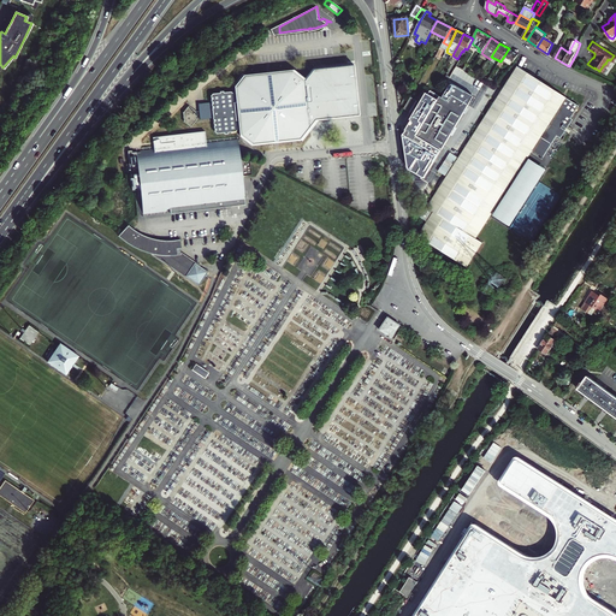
[(442,46),(436,57),(440,59),(446,51),(442,48),(443,47),(442,46)]
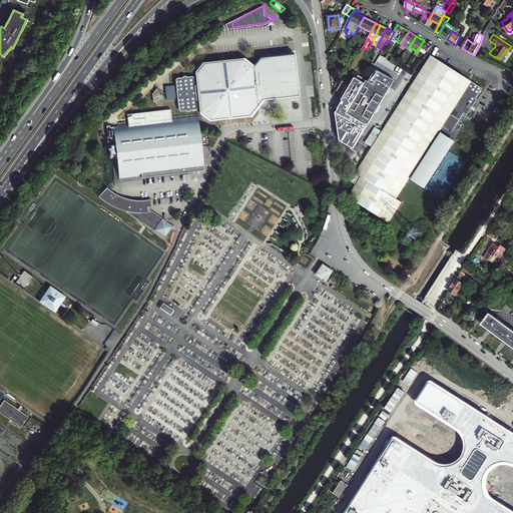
[(417,51),(415,55),(417,56),(420,51),(426,55),(428,52),(432,46),(424,40),(417,51)]
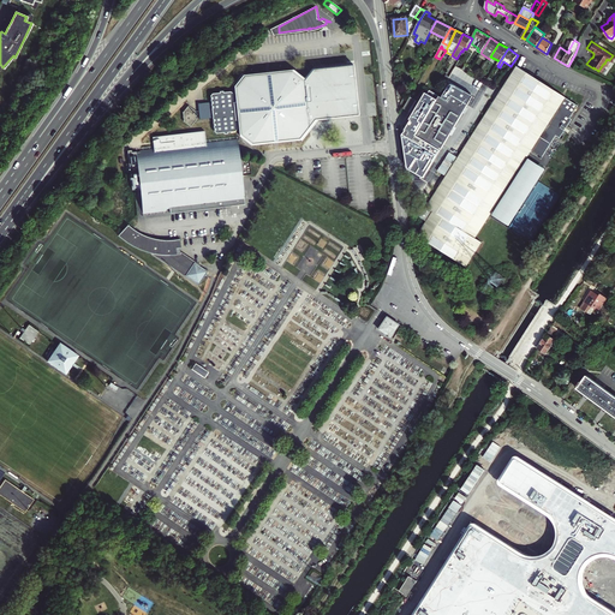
[(442,181),(421,215),(421,216),(428,220),(418,236),(466,267),(482,243),(476,238),(490,216),(526,161),(532,154),(542,160),(557,137),(561,139),(566,132),(569,126),(574,120),(571,119),(579,107),(519,67),(501,94),(457,160),(442,181)]
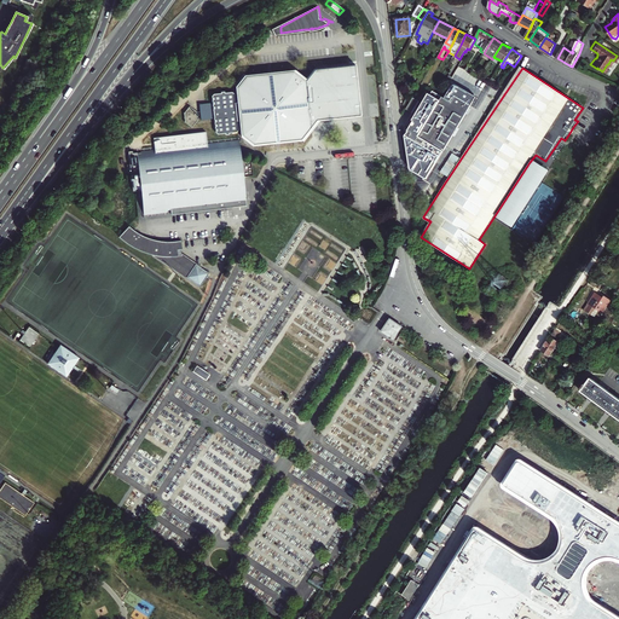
[(215,92),(213,96),(217,131),(219,133),(236,131),(238,128),(238,119),(244,119),(246,133),(255,140),(300,136),(308,126),(307,120),(314,119),(314,121),(318,123),(334,121),(336,119),(335,104),(331,104),(331,98),(334,98),(333,82),(329,80),(312,81),(311,84),(311,86),(305,86),(304,80),(295,73),(248,77),(241,87),(242,100),(236,102),(235,93),(232,91),(215,92)]
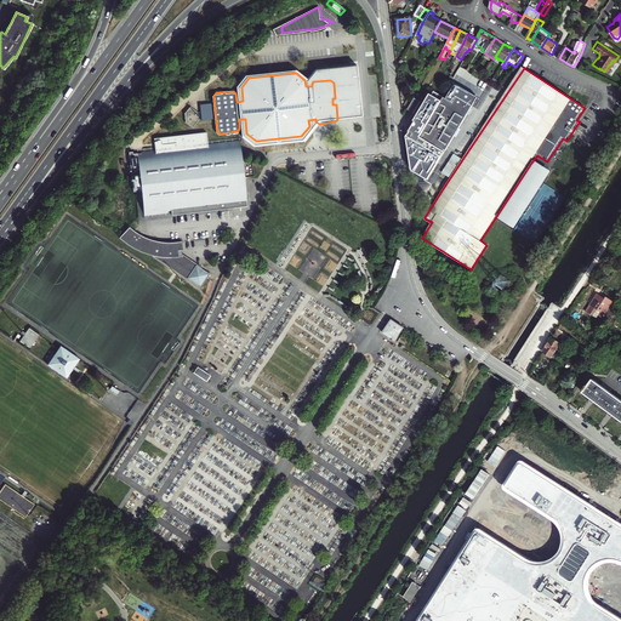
[(419,137),(412,147),(420,153),(421,152),(421,153),(422,153),(422,154),(423,154),(423,155),(426,158),(427,157),(428,158),(429,158),(431,158),(431,159),(432,159),(433,159),(434,159),(436,159),(437,159),(440,161),(480,95),(465,86),(454,104),(443,97),(421,132),(419,137)]
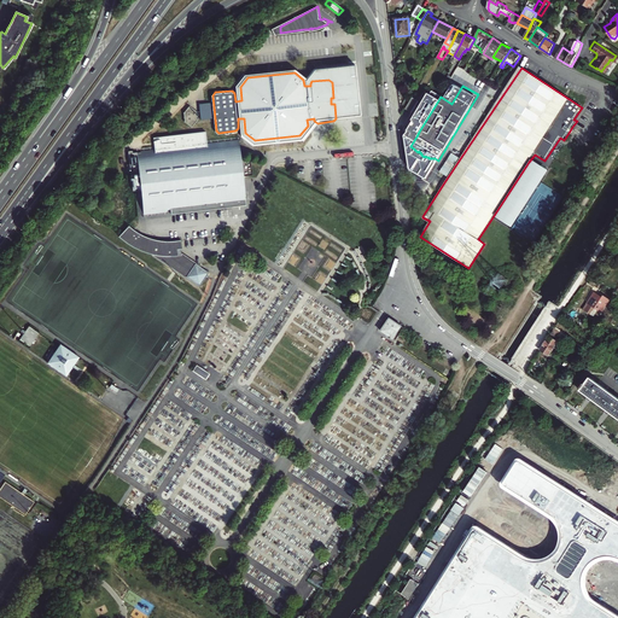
[(424,105),(413,124),(412,127),(415,130),(419,132),(441,97),(432,92),(424,105)]
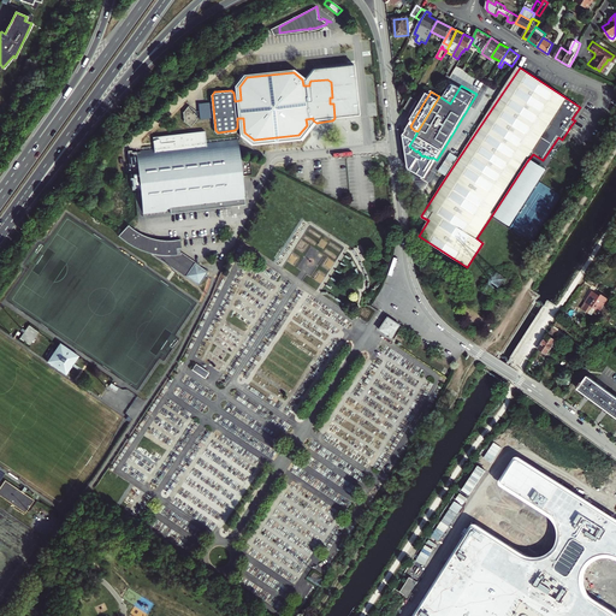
[(410,100),(403,111),(409,114),(416,104),(410,100)]
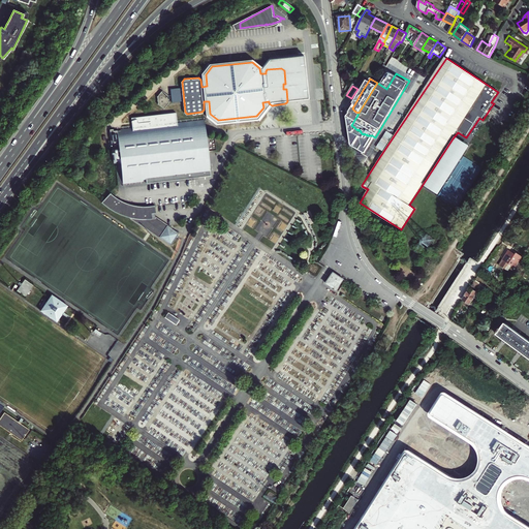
[(181,87),(170,88),(173,101),(182,100),(181,87)]
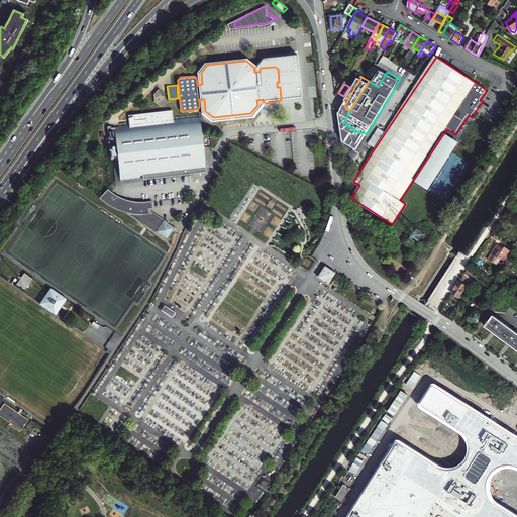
[(340,102),(345,104),(354,88),(350,85),(349,87),(343,96),(340,102)]
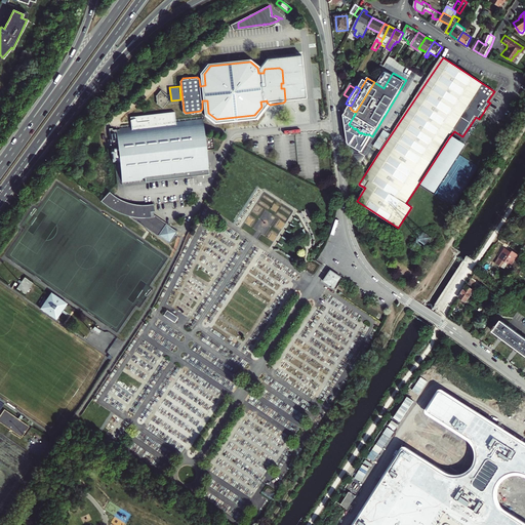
[(161,89),(156,95),(157,104),(163,108),(168,102),(167,93),(161,89)]
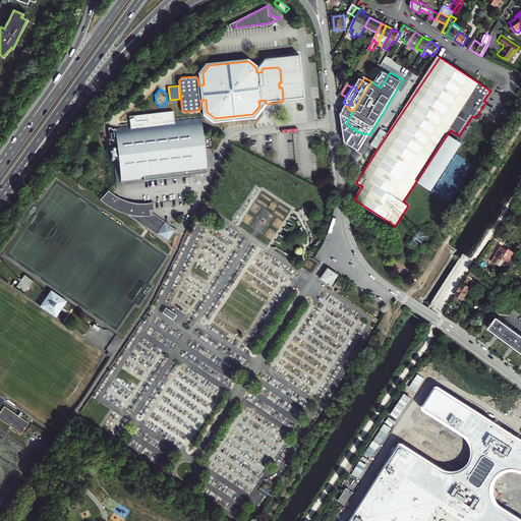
[(346,123),(351,115),(348,113),(343,122),(346,123)]
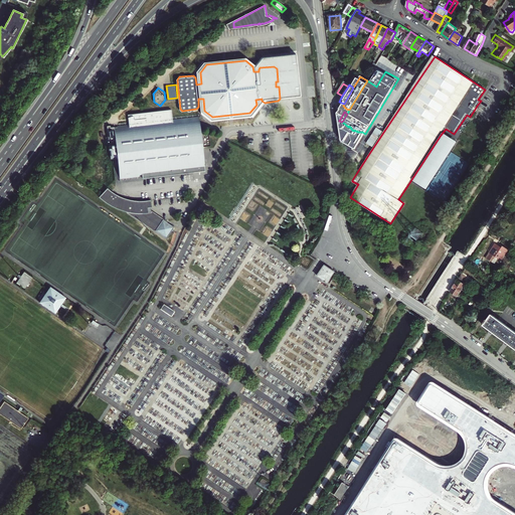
[(118,158),(121,179),(140,177),(140,175),(142,175),(142,176),(205,169),(204,156),(199,116),(118,126),(118,128),(116,128),(115,126),(114,126),(114,127),(112,127),(108,132),(111,159),(118,158)]
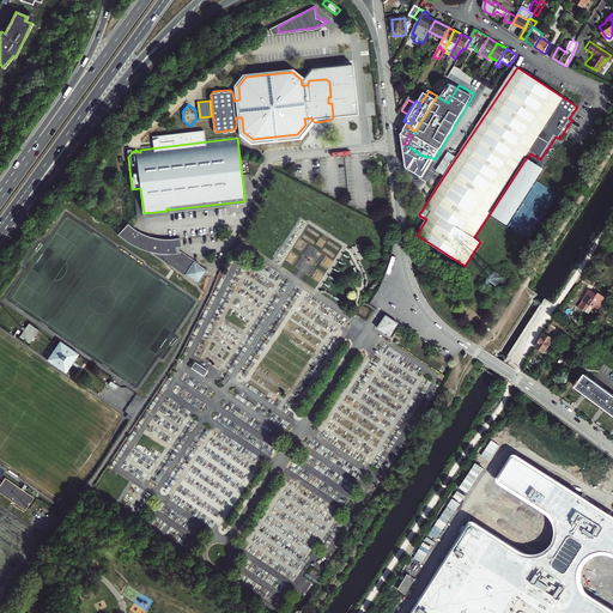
[(542,171),(525,161),(489,216),(505,226),(542,171)]
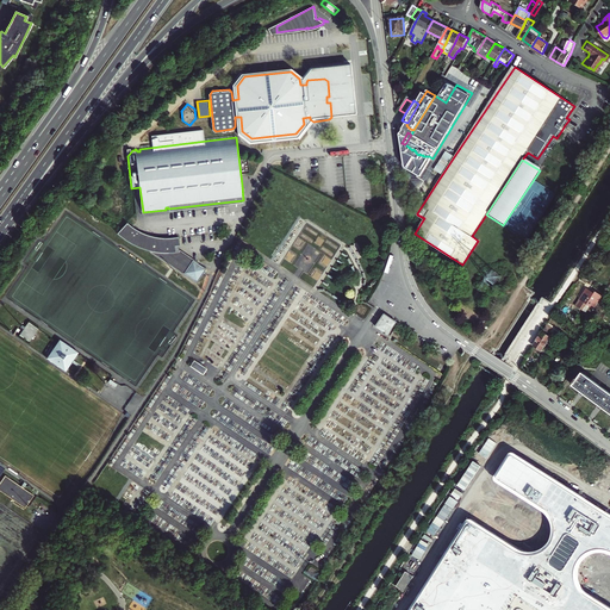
[(134,228),(128,223),(117,234),(120,237),(125,241),(130,244),(135,247),(142,249),(149,251),(155,253),(155,255),(176,269),(178,267),(185,272),(184,274),(197,284),(206,269),(193,261),(179,253),(175,253),(174,247),(180,247),(179,238),(173,238),(167,238),(157,237),(151,236),(144,234),(138,231),(134,228)]
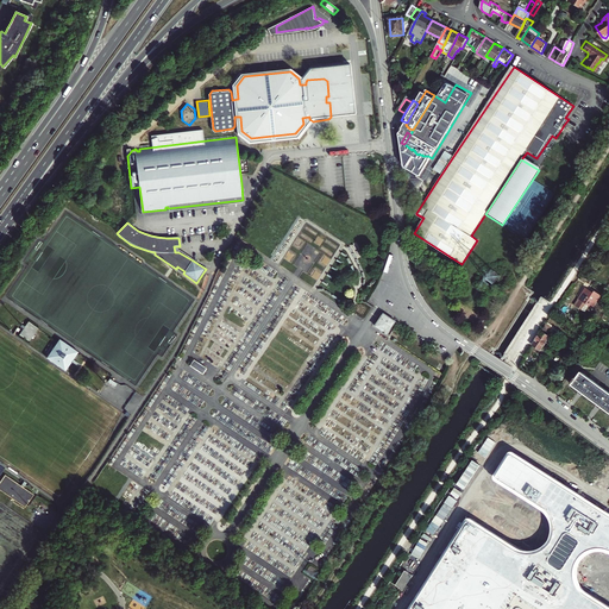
[(588,289),(581,300),(592,308),(601,295),(594,290),(592,293),(590,290),(588,289)]
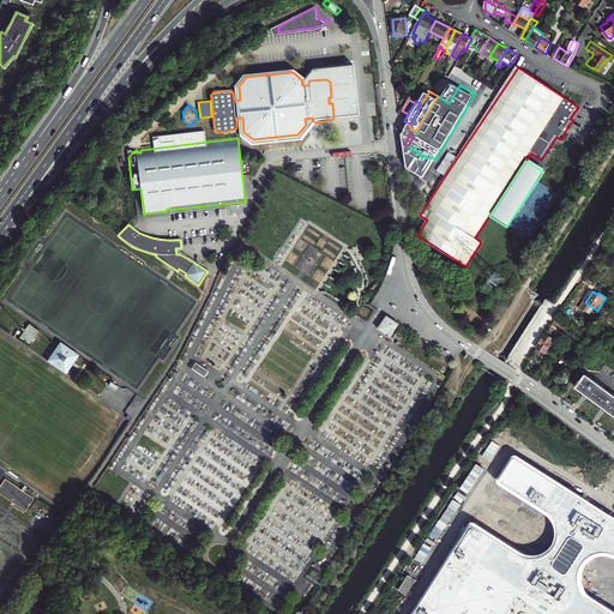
[(379,330),(389,336),(389,337),(390,337),(391,337),(398,326),(392,323),(395,320),(387,317),(379,330)]
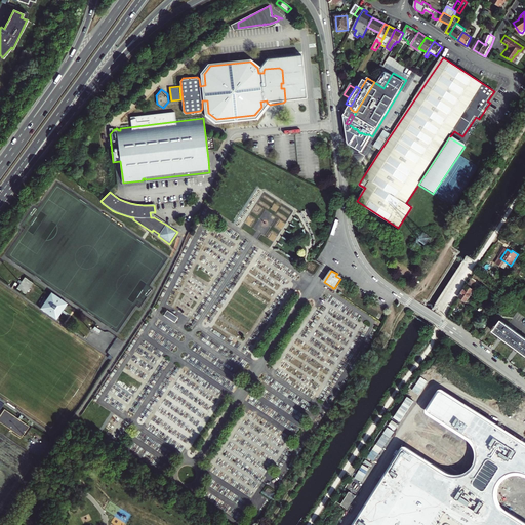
[(25,294),(33,283),(24,277),(16,289),(25,294)]
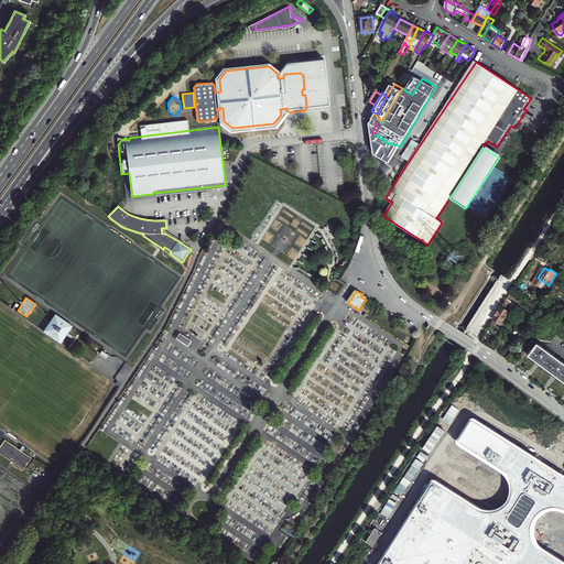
[(508,299),(505,303),(512,308),(514,303),(508,299)]
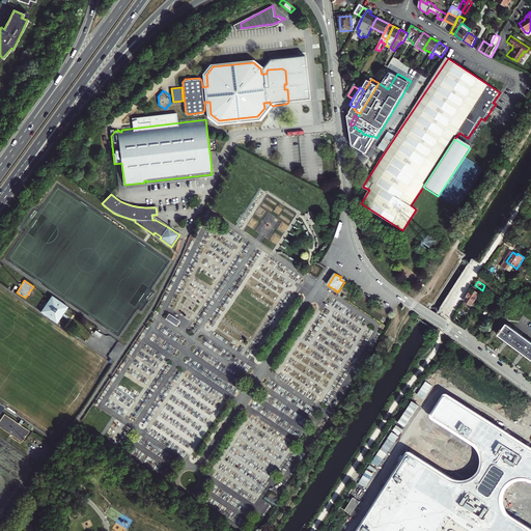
[(473,288),(464,302),(472,306),(480,294),(473,288)]
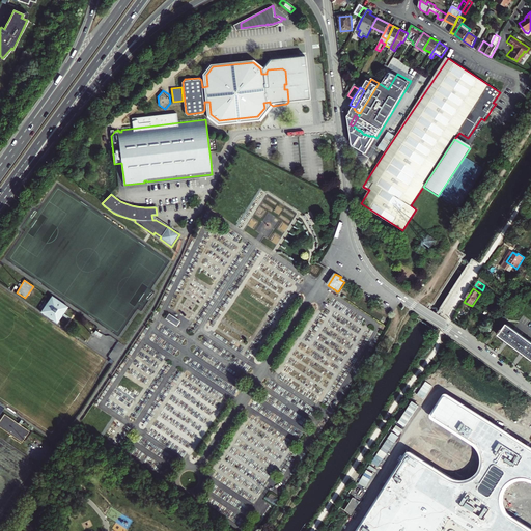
[(70,304),(53,292),(42,310),(58,322),(70,304)]
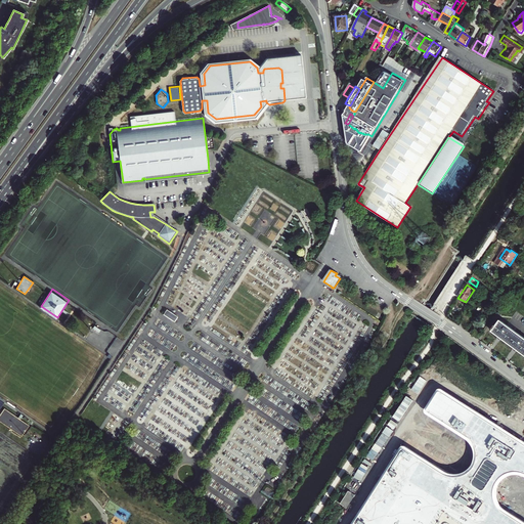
[(179,318),(168,311),(165,316),(176,323),(179,318)]
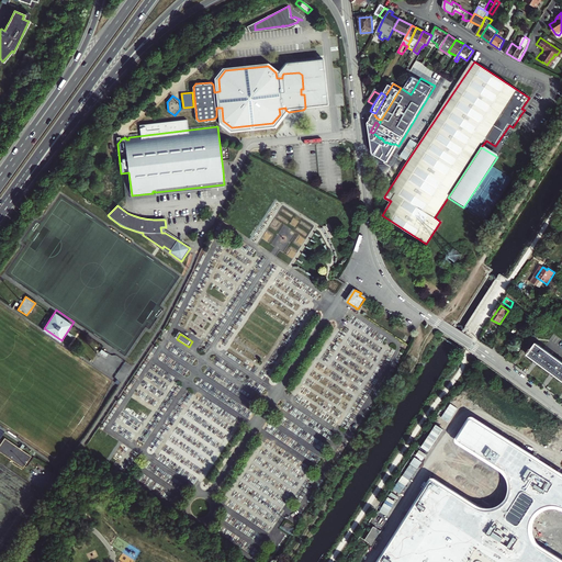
[(561,361),(537,343),(528,355),(537,361),(553,374),(561,380),(561,361)]
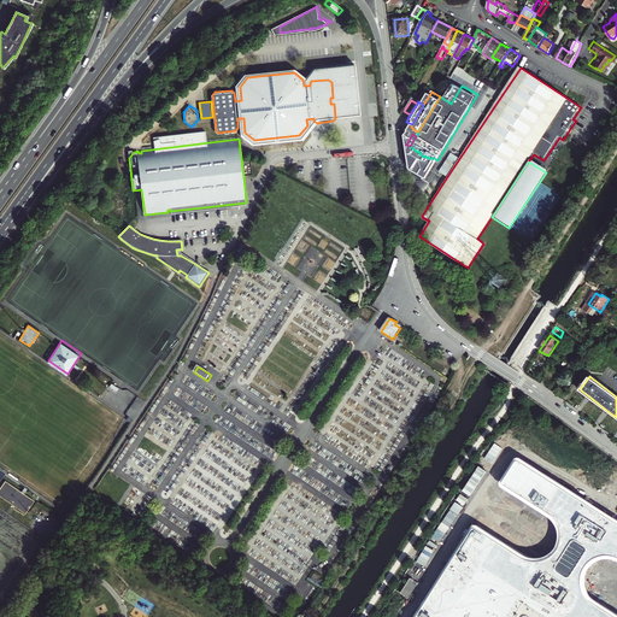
[(497,485),(548,517),(551,518),(552,521),(554,523),(556,526),(557,528),(558,530),(558,534),(558,536),(558,539),(558,542),(557,545),(556,547),(553,550),(551,552),(550,553),(547,556),(544,557),(541,558),(539,558),(535,558),(533,558),(529,557),(527,557),(524,554),(474,523),(413,616),(616,616),(616,613),(597,601),(594,599),(592,597),(589,594),(588,592),(587,589),(586,586),(586,583),(586,580),(586,576),(587,574),(588,570),(591,568),(593,565),(595,564),(598,562),(600,560),(604,559),(607,559),(610,559),(613,560),(616,560),(616,519),(515,456),(497,485)]
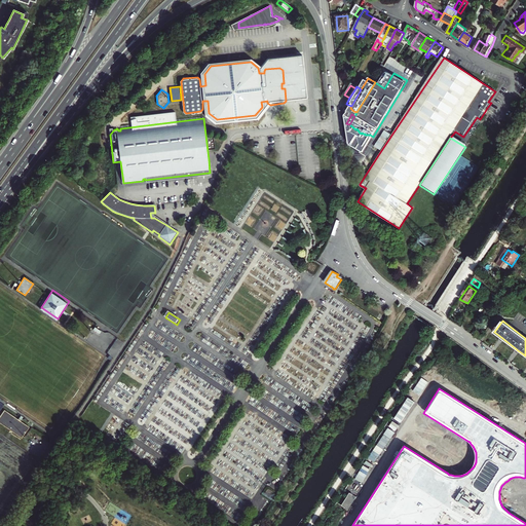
[(0,414),(0,426),(20,441),(27,429),(2,412),(0,414)]
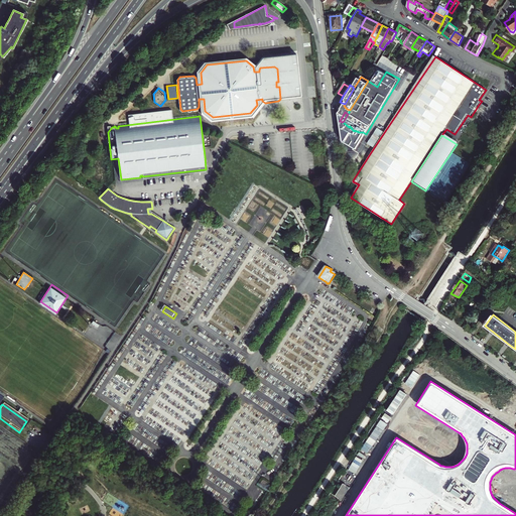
[(335,498),(351,508),(359,494),(343,484),(335,498)]
